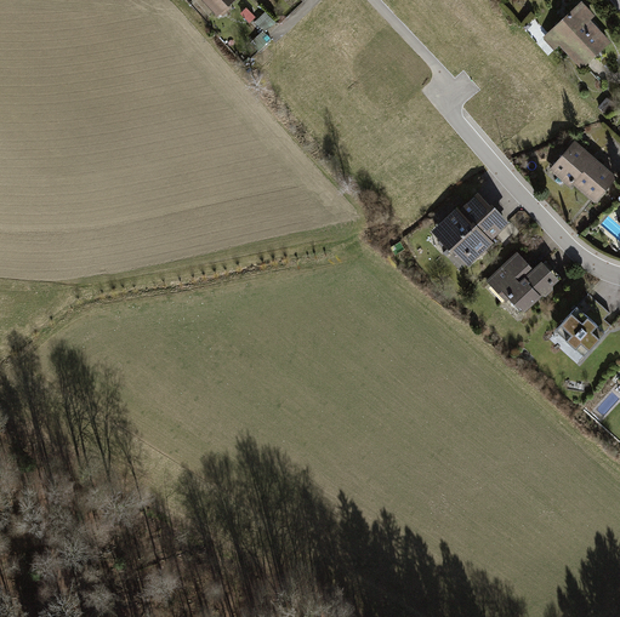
[(211,0),(221,11),(232,0),(211,0)]
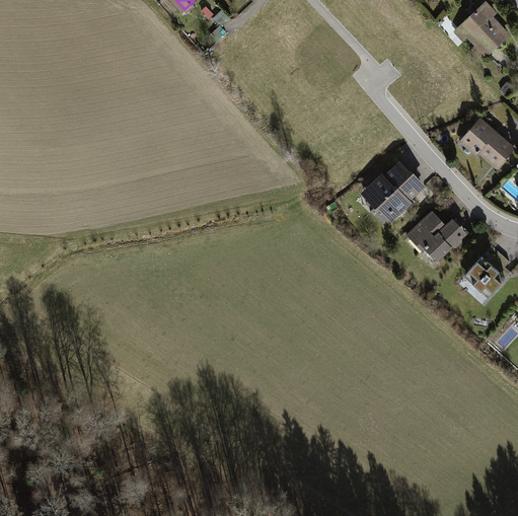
[(512,29),(486,1),(460,25),(488,53),(512,29)]
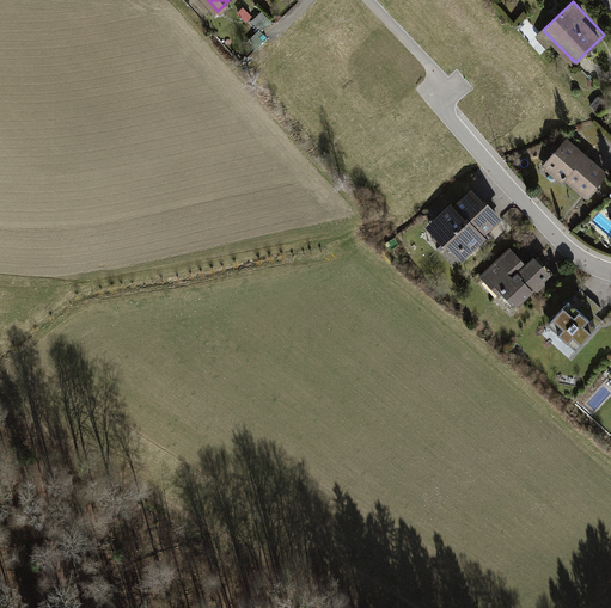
[(606,173),(567,137),(545,160),(585,196),(606,173)]
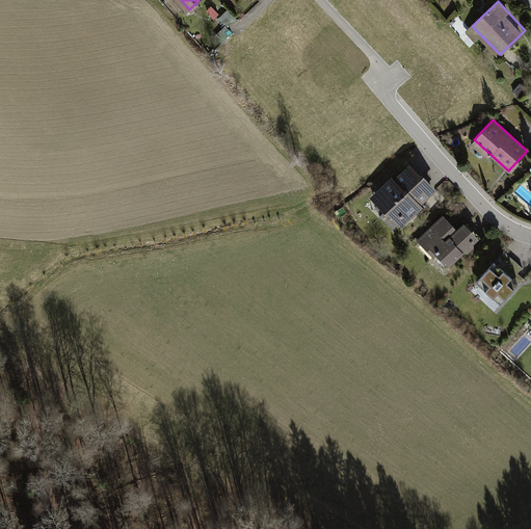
[(435,191),(410,163),(374,196),(399,223),(435,191)]
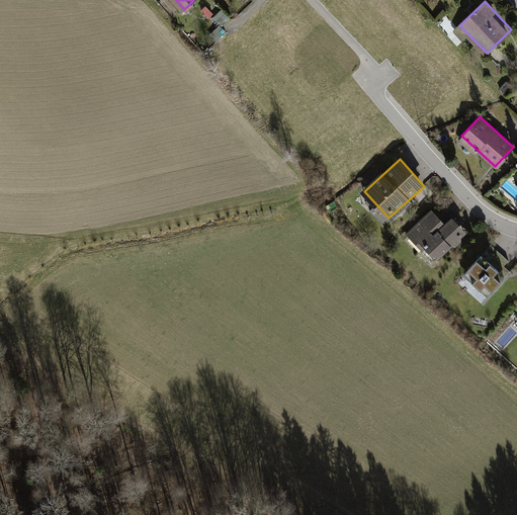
[(445,224),(433,210),(409,233),(436,262),(468,231),(454,216),(445,224)]
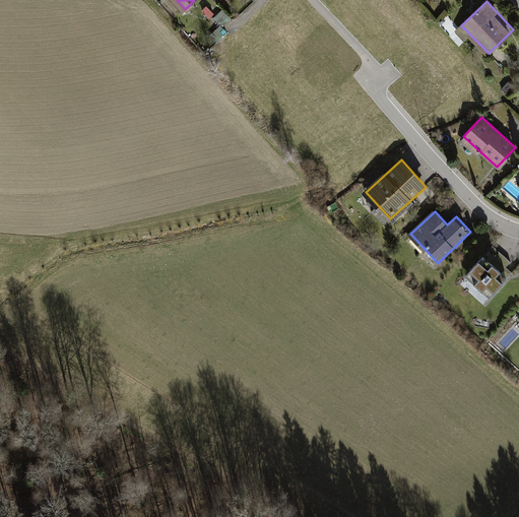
[(507,277),(484,258),(469,275),(492,295),(507,277)]
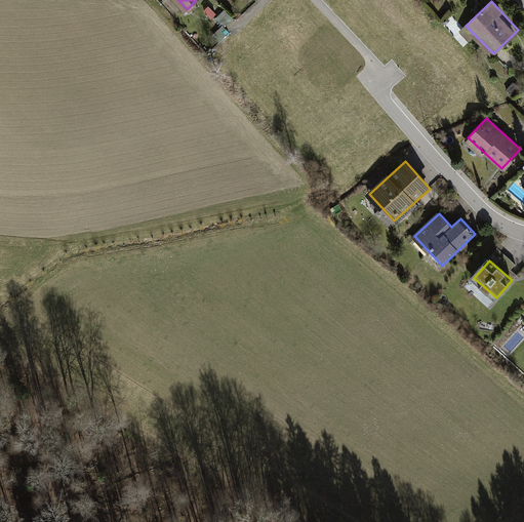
All buildings are outlined.
